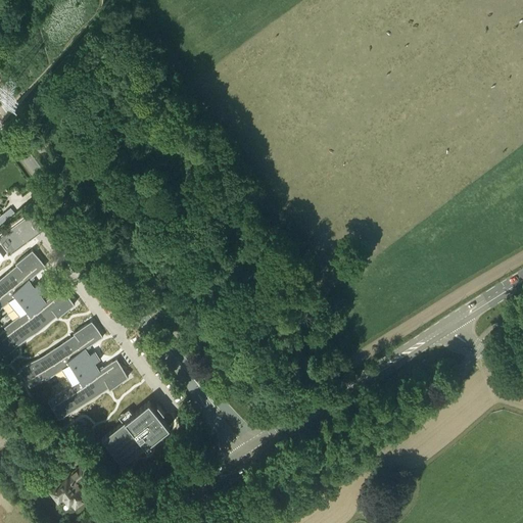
[(16,265),(0,278),(0,308),(8,301),(18,315),(4,327),(5,329),(0,332),(0,349),(5,357),(56,314),(58,316),(75,301),(61,285),(60,286),(57,288),(58,288),(49,295),(48,294),(45,297),(41,292),(46,288),(39,281),(35,285),(31,280),(35,277),(34,276),(42,269),(44,268),(44,267),(46,266),(33,249),(15,264),(16,265)]
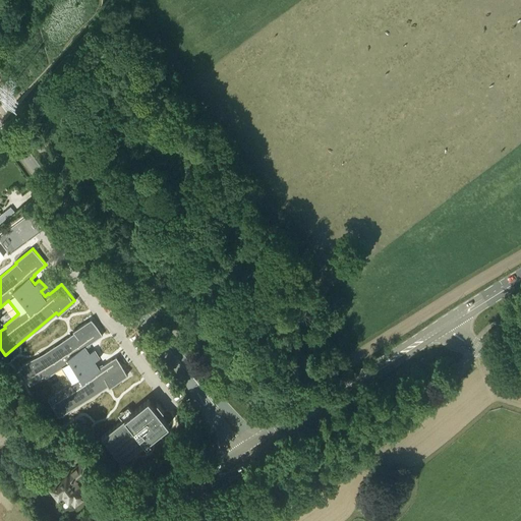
[(74,332),(18,368),(30,386),(44,377),(46,379),(62,367),(70,382),(54,392),(56,394),(48,399),(56,413),(58,415),(59,417),(108,385),(109,387),(127,375),(116,357),(115,358),(114,358),(112,359),(112,360),(103,365),(102,364),(98,367),(95,362),(100,358),(95,350),(90,354),(87,349),(91,346),(90,345),(99,339),(101,338),(101,337),(103,336),(92,319),(73,331),(74,332)]
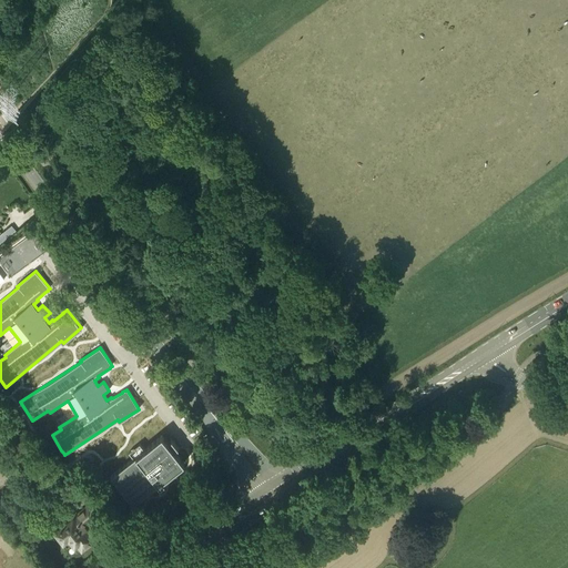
[(133,458),(111,476),(115,482),(123,492),(133,504),(151,489),(158,484),(160,486),(164,482),(163,480),(166,477),(171,474),(184,463),(174,450),(168,443),(162,435),(144,449),(133,458)]
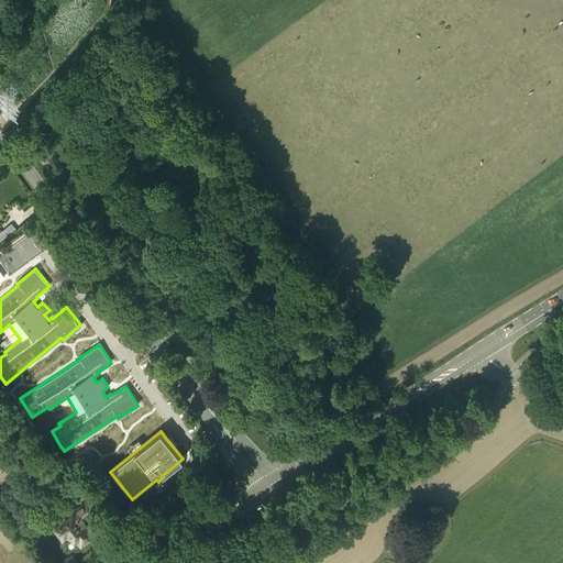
[(88,450),(56,475),(61,481),(92,455),(88,450)]
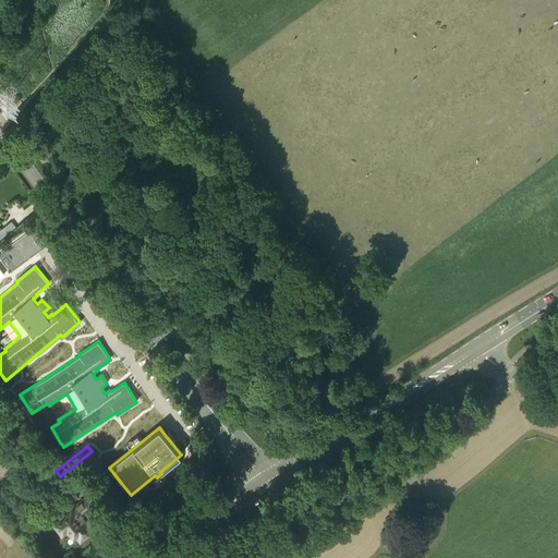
[(70,475),(80,486),(94,475),(84,463),(70,475)]
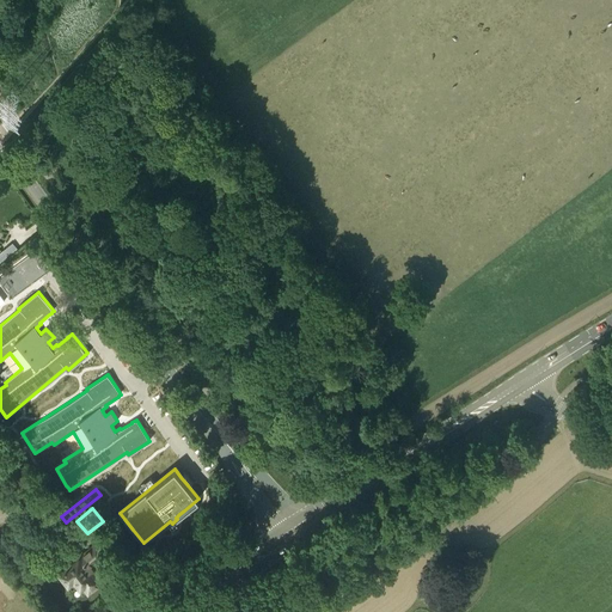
[(85,544),(78,536),(71,540),(78,550),(85,544)]
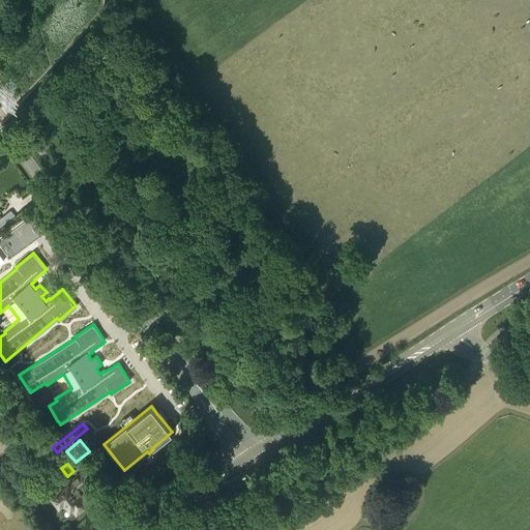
[(91,480),(84,471),(52,497),(59,507),(64,503),(69,510),(72,508),(77,513),(88,504),(82,496),(85,494),(81,489),(91,480)]
